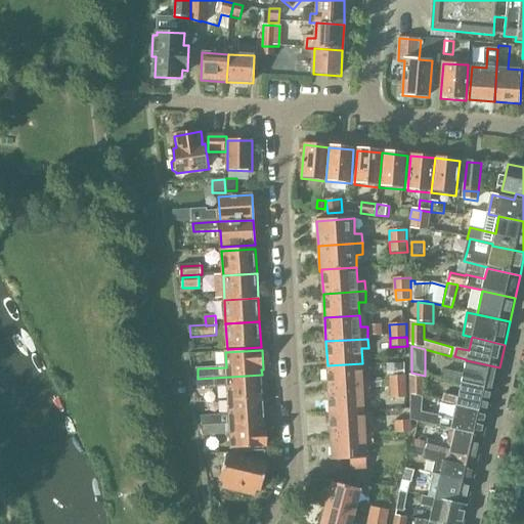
[(461,384),(494,391),(499,367),(466,360),(463,374),(447,370),(445,379),(462,382),(461,384)]
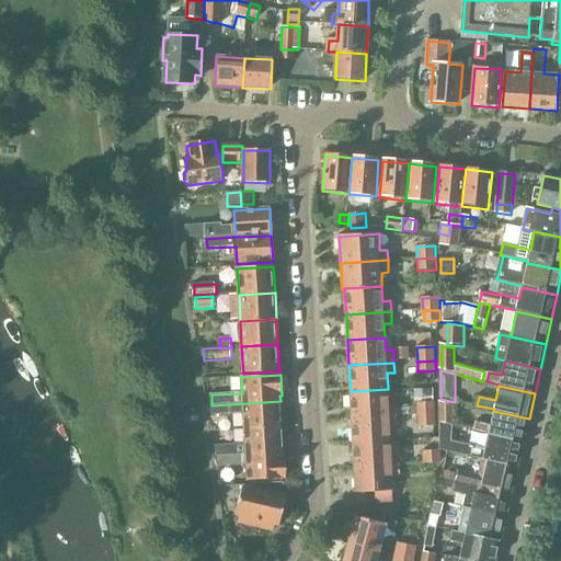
[(389,405),(388,389),(351,391),(352,416),(397,414),(397,405),(389,405)]
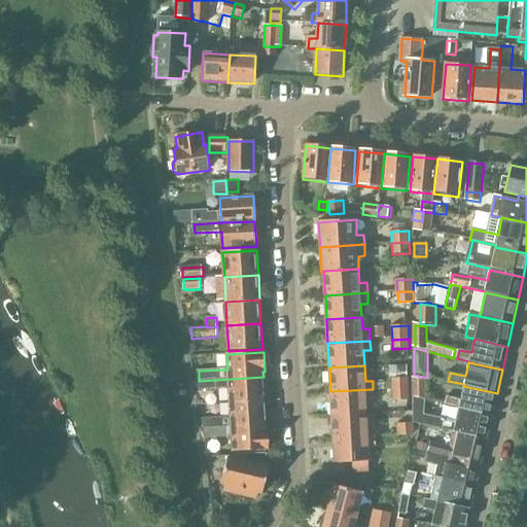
[(230,403),(265,401),(264,377),(199,381),(200,390),(229,389),(230,403)]
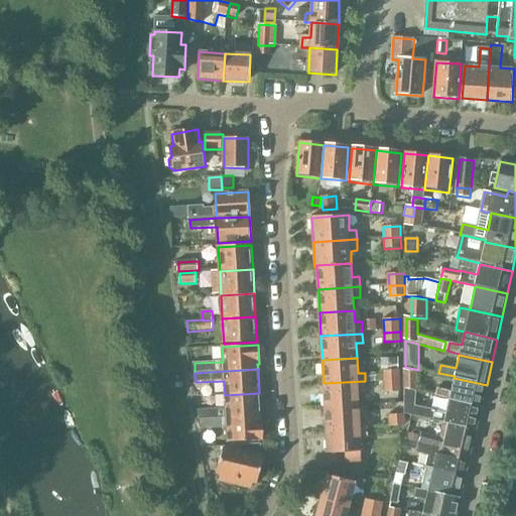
[(384,379),(400,378),(400,370),(383,371),(384,379)]
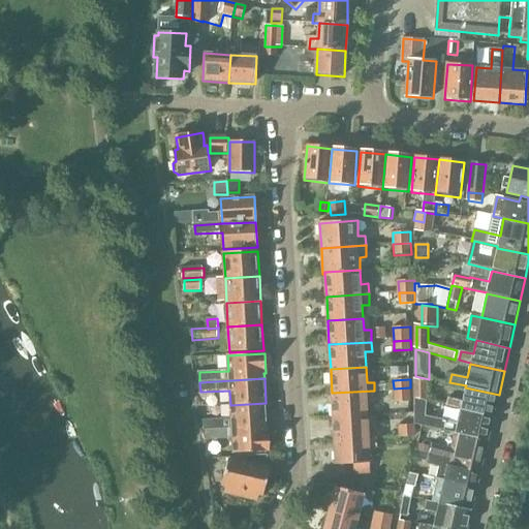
[(428,382),(416,380),(416,398),(429,401),(428,382)]
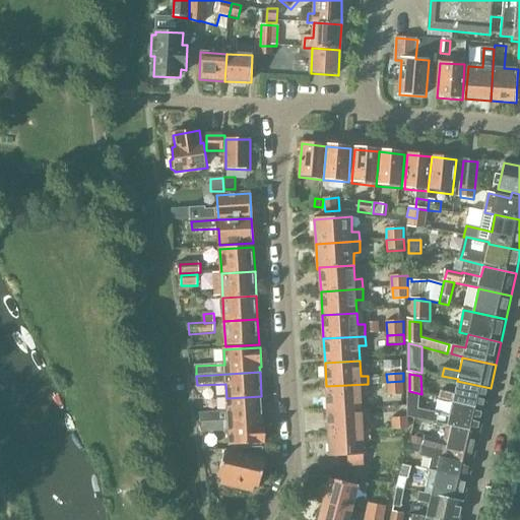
[(403,381),(387,382),(388,396),(404,395),(403,381)]
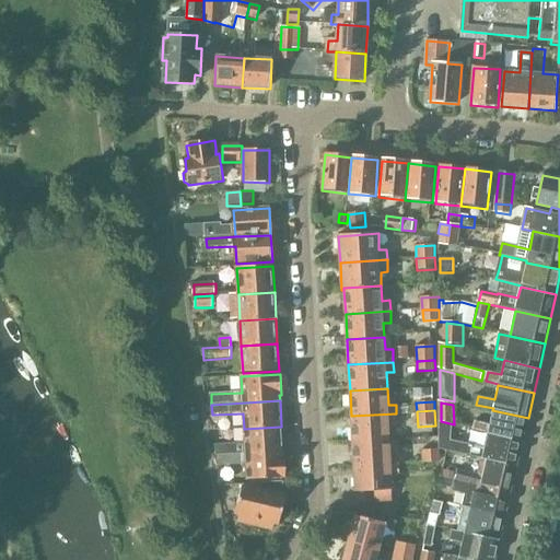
[(488,434),(522,443),(528,418),(492,410),(489,428),(486,427),(487,424),(475,421),(473,430),(488,434)]
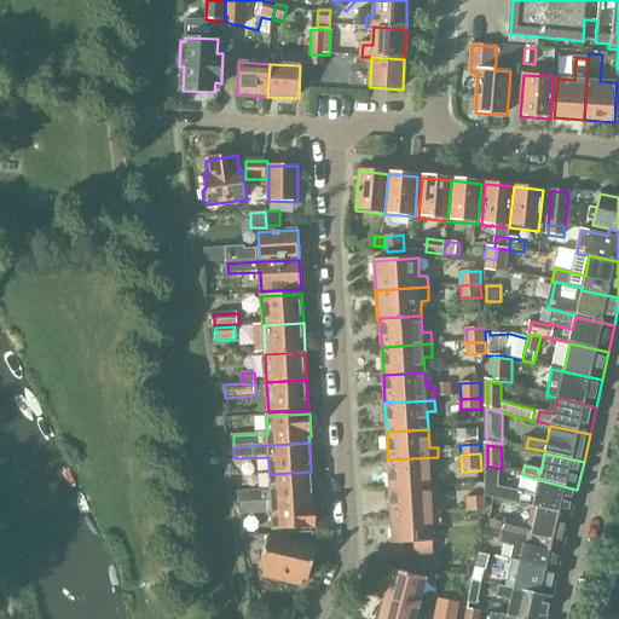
[(438,457),(388,460),(389,487),(432,485),(431,473),(439,472),(438,457)]
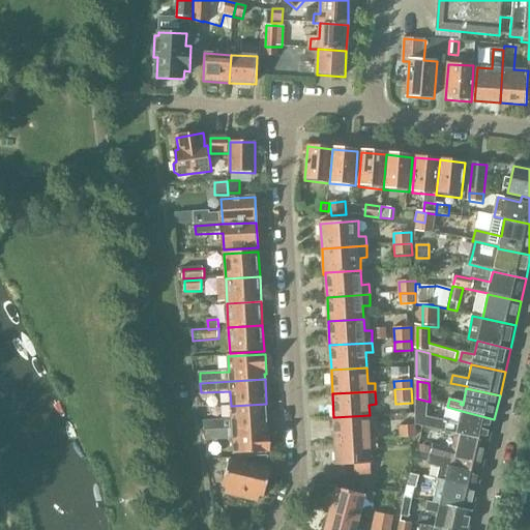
[(455,437),(489,444),(494,419),(462,411),(458,425),(429,419),(429,403),(417,400),(418,427),(457,435),(455,437)]
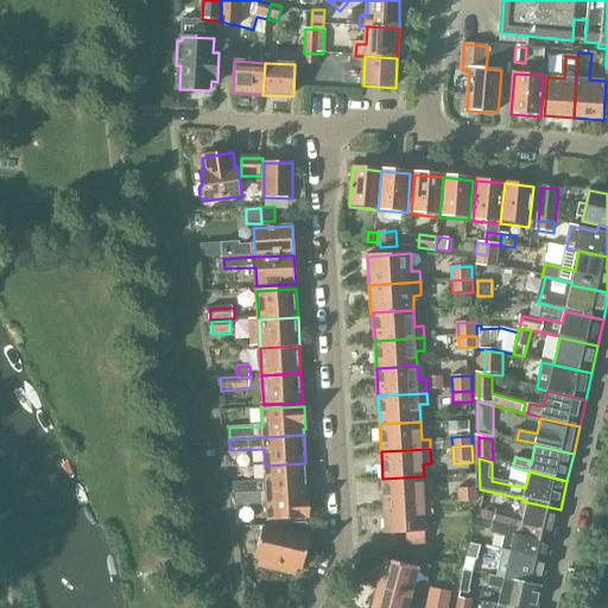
[(234,495),(306,491),(305,463),(265,466),(266,481),(234,483),(234,495)]
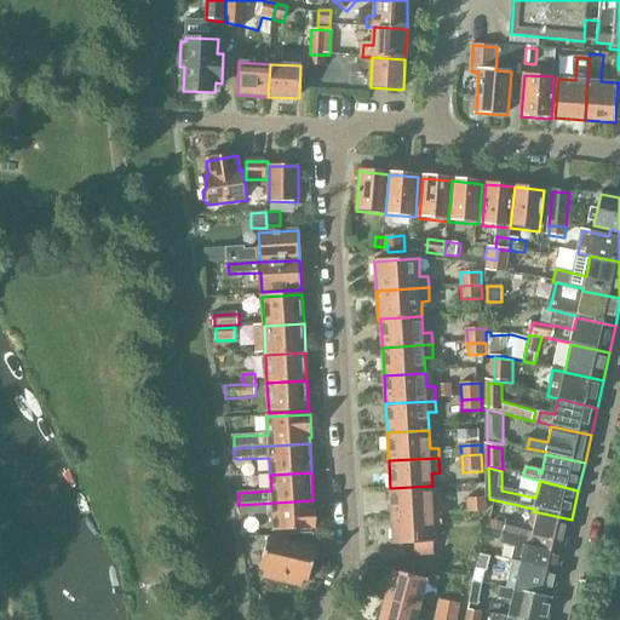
[(432,503),(432,486),(390,488),(392,517),(442,514),(441,503),(432,503)]
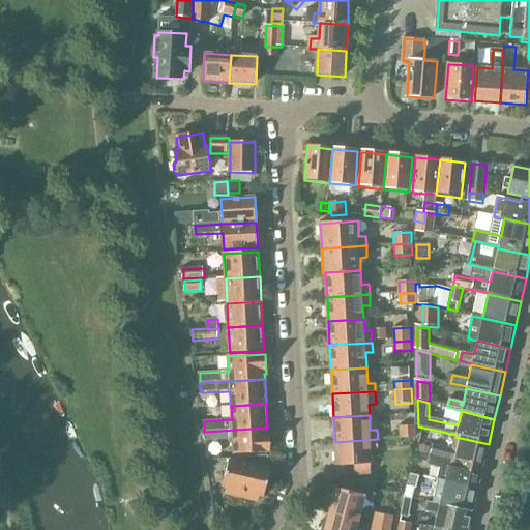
[(419,438),(418,427),(403,428),(404,438),(419,438)]
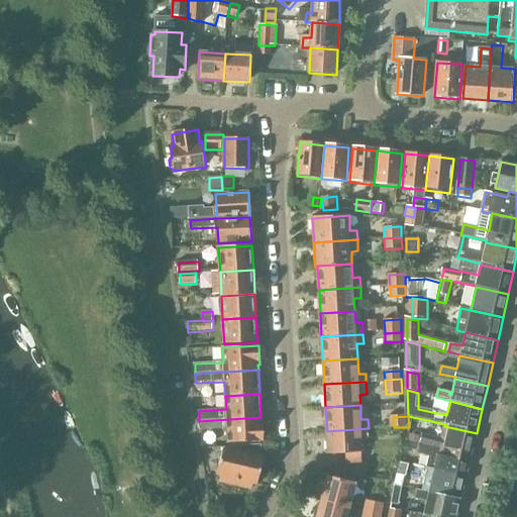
[(261,446),(260,445),(260,441),(264,441),(263,423),(262,423),(261,417),(199,421),(200,421),(201,430),(227,429),(228,443),(237,442),(237,446),(237,447),(261,446)]
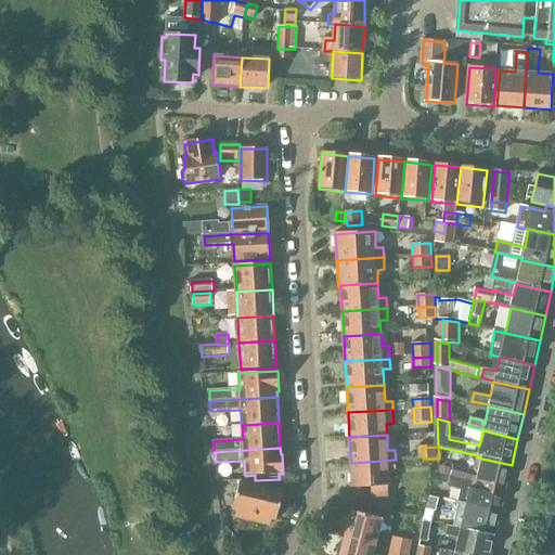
[(478,490),(504,497),(512,465),(477,457),(474,470),(453,465),(451,476),(479,483),(478,490)]
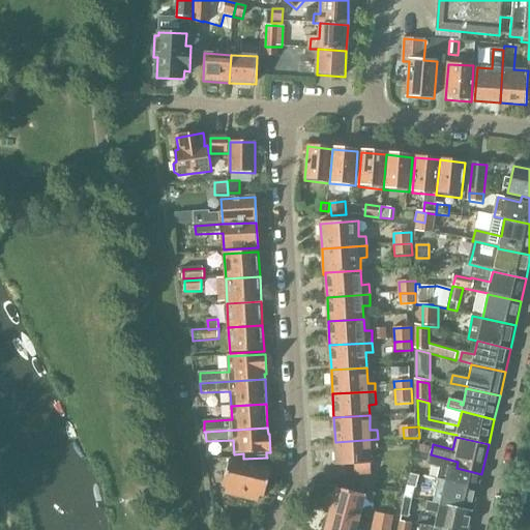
[(378,439),(335,442),(336,466),(355,465),(355,477),(372,476),(371,464),(372,464),(371,450),(379,450),(378,439)]
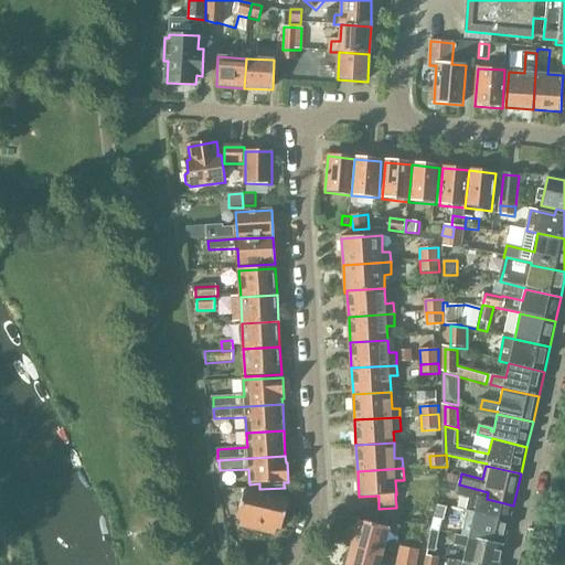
[(467,512),(475,513),(510,522),(513,505),(487,499),(488,492),(459,484),(445,481),(443,490),(457,493),(456,496),(470,499),(467,512)]
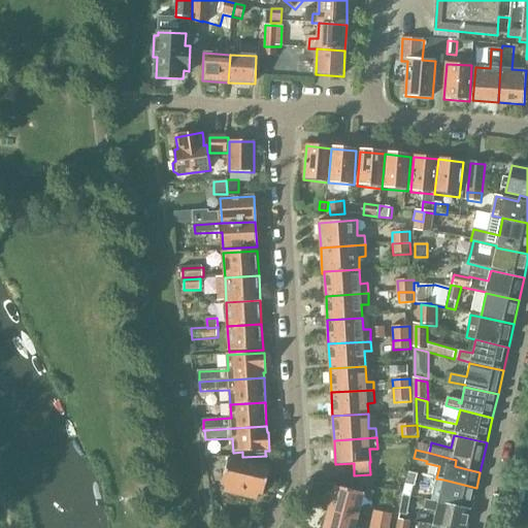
[(242,457),(242,456),(241,457),(240,460),(229,457),(222,486),(226,487),(224,492),(258,500),(259,494),(262,495),(270,467),(267,466),(267,455),(265,455),(266,456),(242,457)]
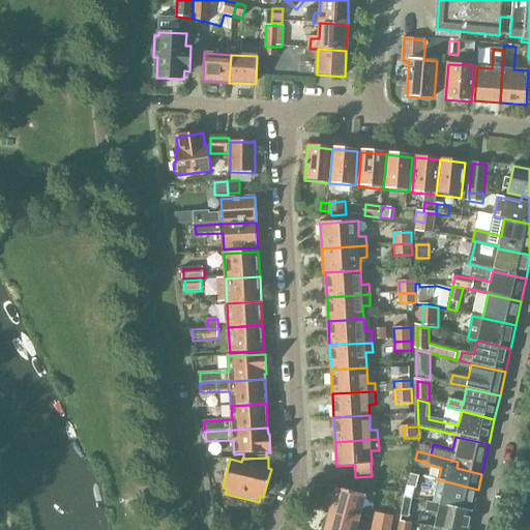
[(420,477),(411,475),(408,487),(406,497),(413,499),(415,489),(416,490),(420,477)]
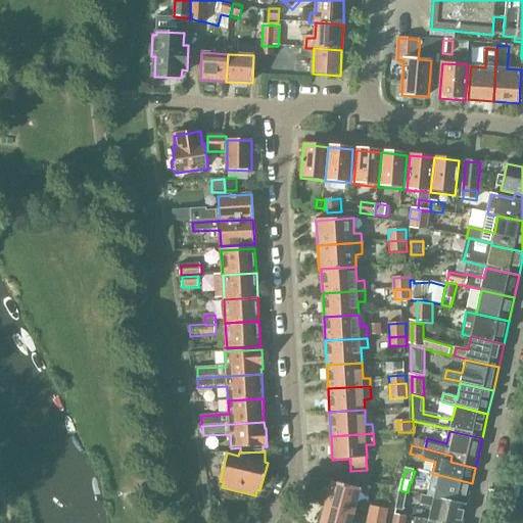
[(433,498),(467,507),(472,483),(439,475),(439,476),(434,475),(431,488),(435,489),(433,498)]
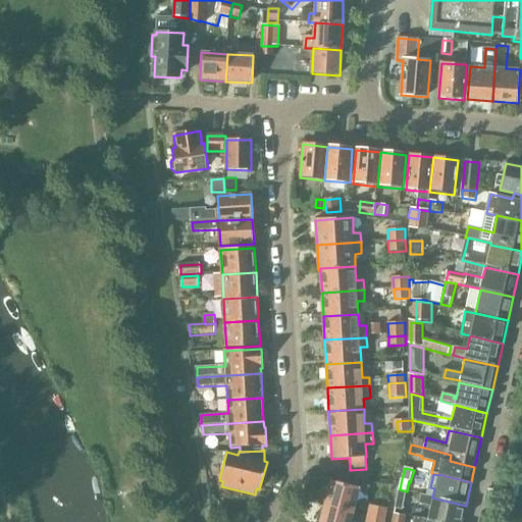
[(324,505),(354,512),(360,488),(330,480),(324,505)]
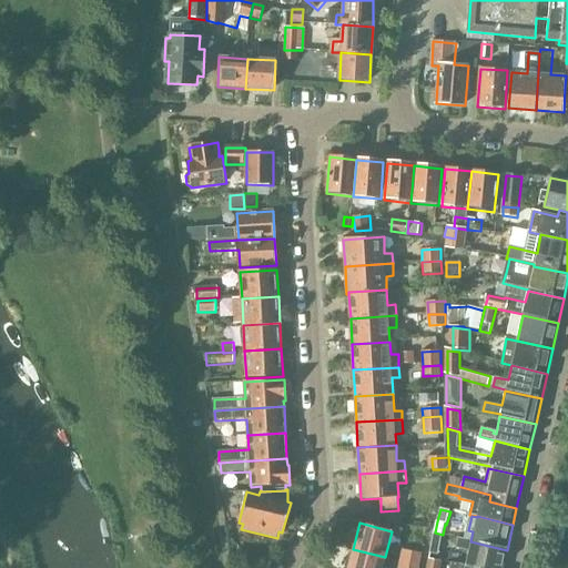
[(443,535),(435,533),(434,533),(429,554),(438,556),(443,535)]
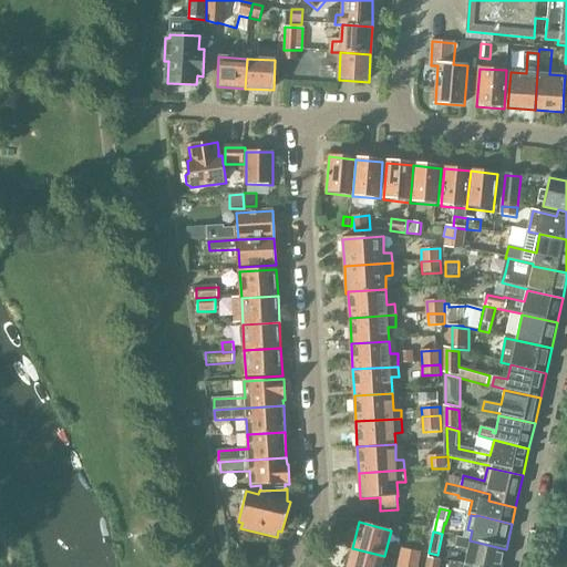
[(459,566),(463,566),(501,566),(506,549),(470,540),(465,539),(460,564),(459,566)]
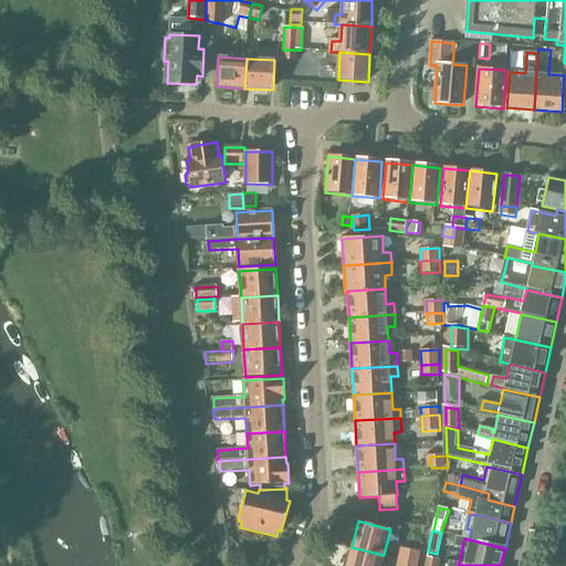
[(380,565),(384,555),(352,547),(346,565),(380,565)]
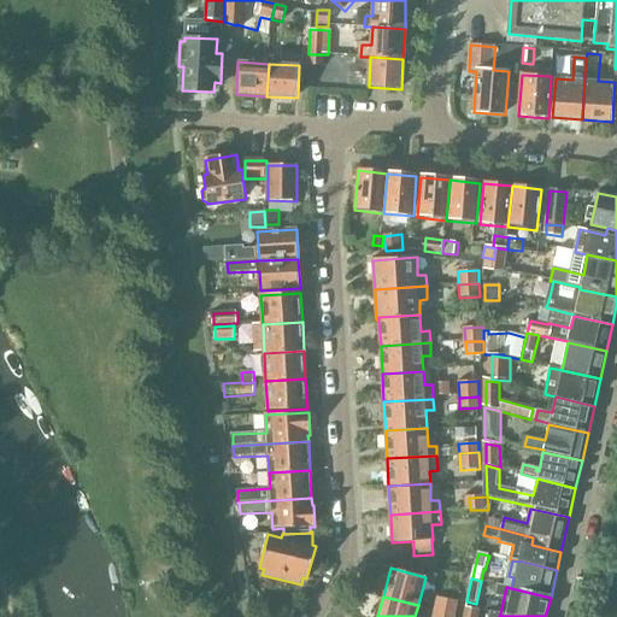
[(434,610),(457,615),(459,601),(438,598),(434,610)]
